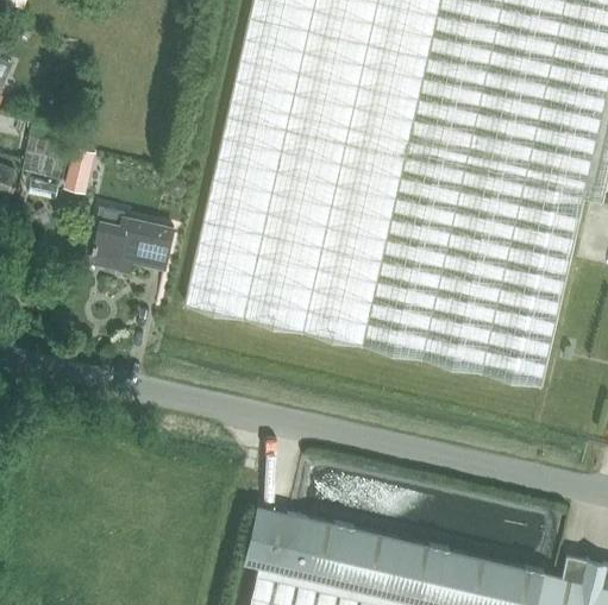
[(607,0),(254,0),(185,307),(543,388),(585,199),(605,203),(607,186),(607,0)]
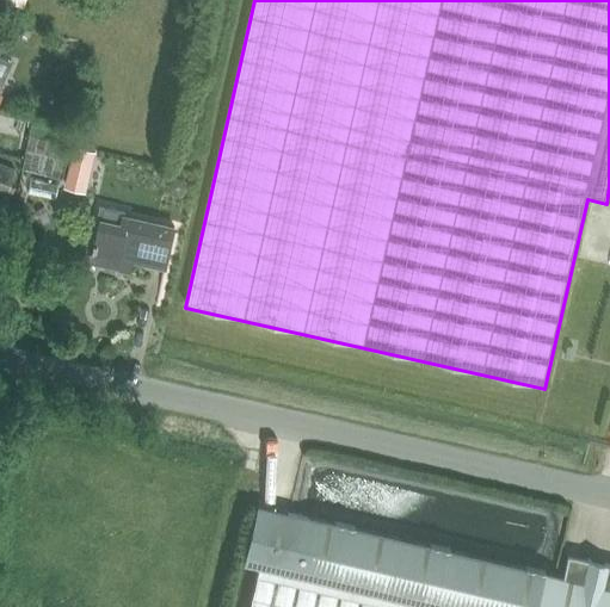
[(74,154),(63,194),(81,199),(82,194),(90,168),(93,159),(74,154)]
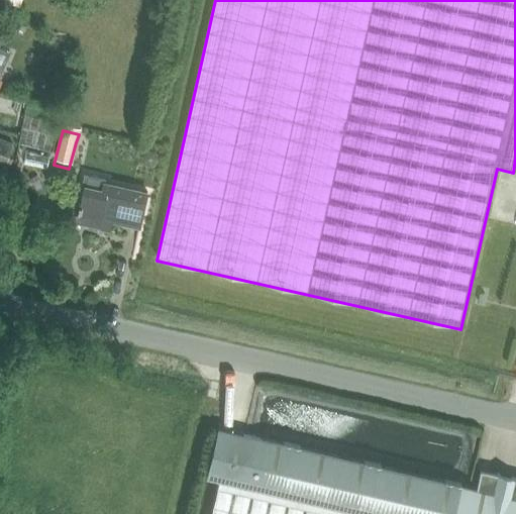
[(0,170),(2,171),(11,146),(0,141),(0,170)]
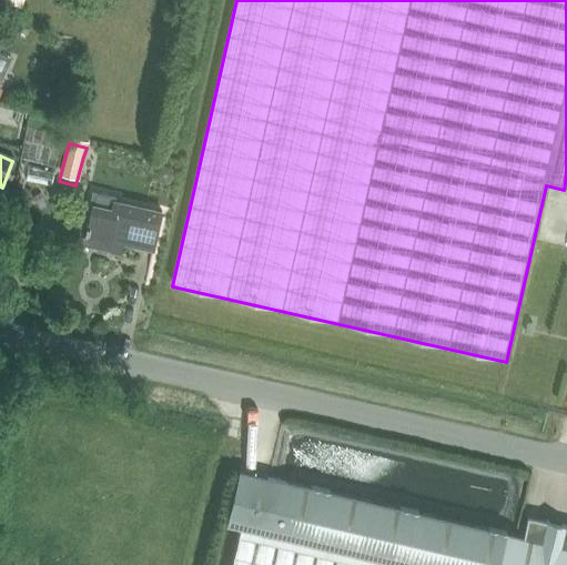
[(87,232),(85,241),(87,241),(89,242),(88,248),(122,255),(123,251),(124,244),(153,251),(161,217),(114,207),(113,207),(115,201),(93,195),(89,214),(91,214),(95,215),(91,233),(88,232),(87,232)]
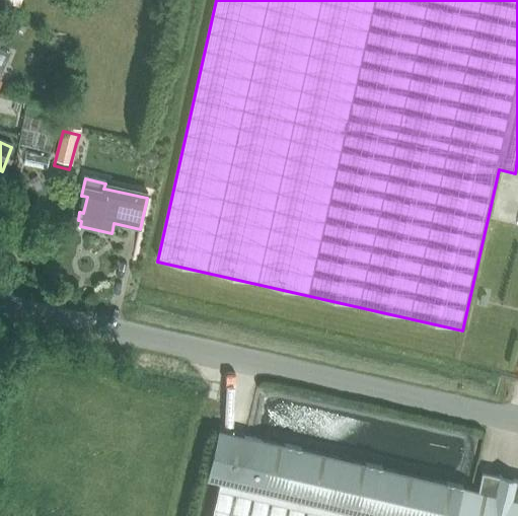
[(517,515),(517,484),(482,475),(477,493),(218,432),(206,483),(352,515),(517,515)]
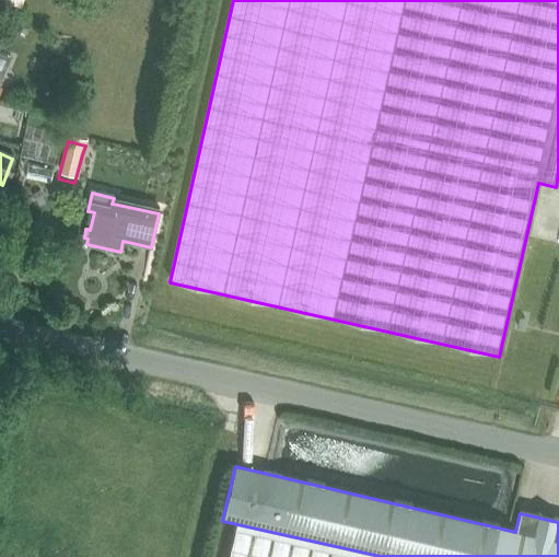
[(380,556),(222,521),(213,556),(380,556)]
